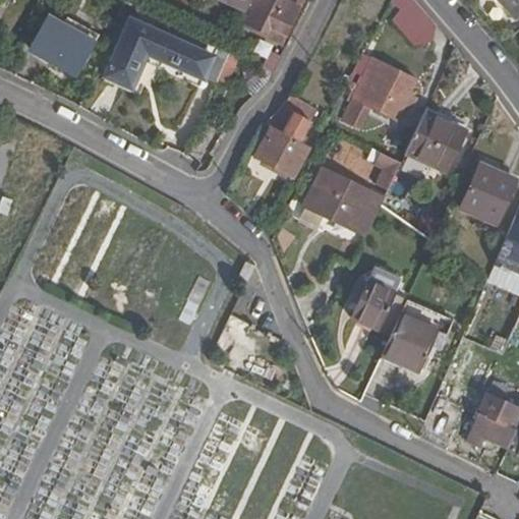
[(250,0),(248,5),(242,18),(249,20),(257,0),(273,6),(275,0),(286,0),(298,5),(299,1),(297,0),(250,0)]
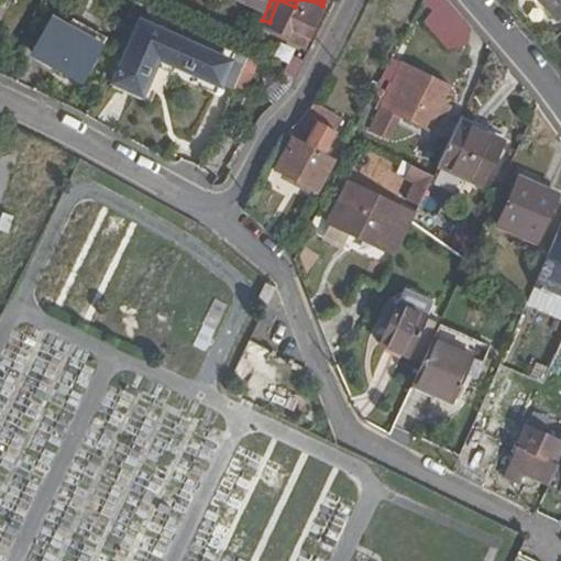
[(278,0),(270,22),(293,33),(297,25),(310,32),(322,6),(309,0),(297,0),(295,7),(278,0)]
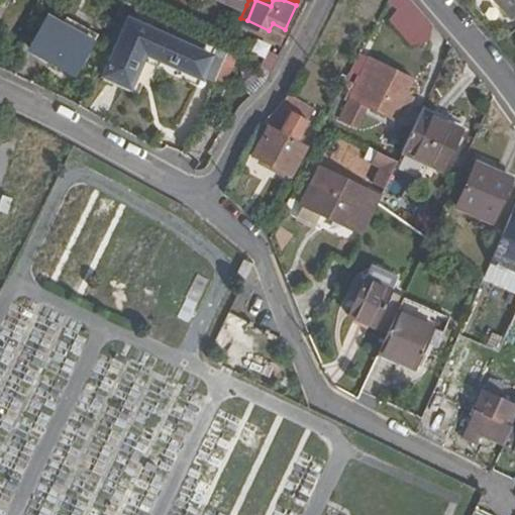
[(386,0),(394,11),(388,14),(409,46),(432,31),(410,0),(386,0)]
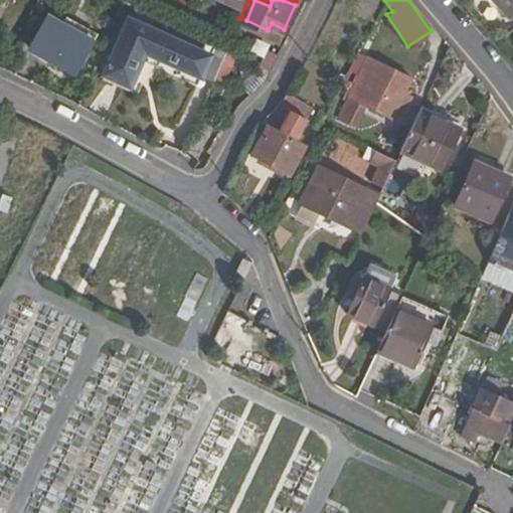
[(511,14),(512,16),(512,0),(494,0),(509,16),(511,14)]
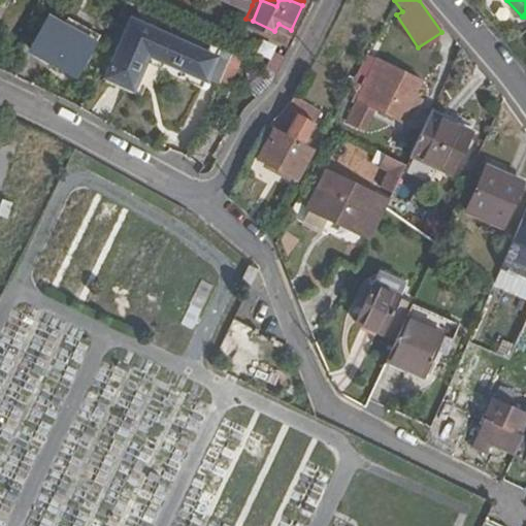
[(35,46),(60,60),(75,27),(53,14),(35,46)]
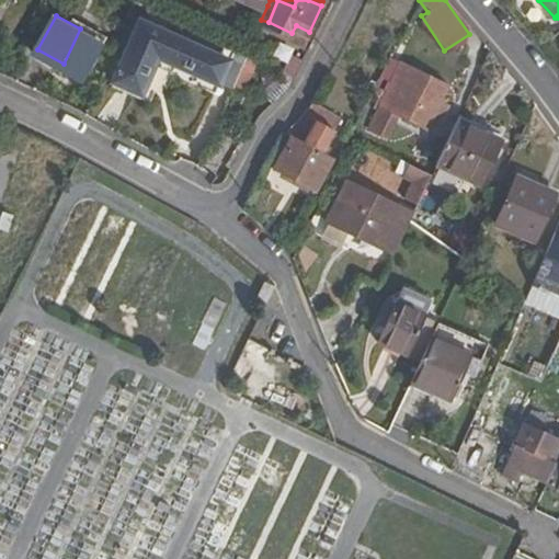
[(225,83),(232,87),(235,81),(241,66),(248,53),(240,49),(235,61),(140,20),(114,81),(149,97),(162,69),(219,94),(225,83)]
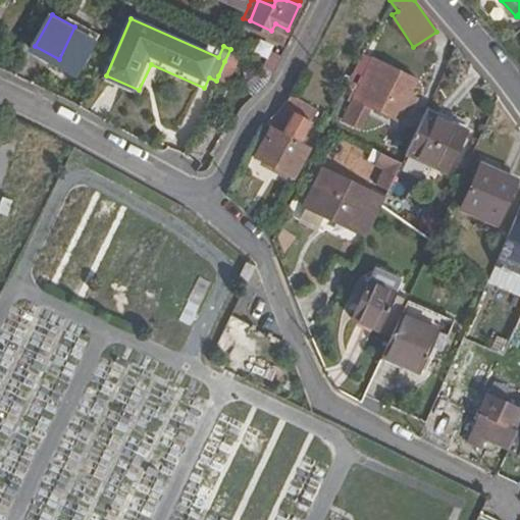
[(275,23),(271,31),(270,34),(283,39),(288,30),(275,23)]
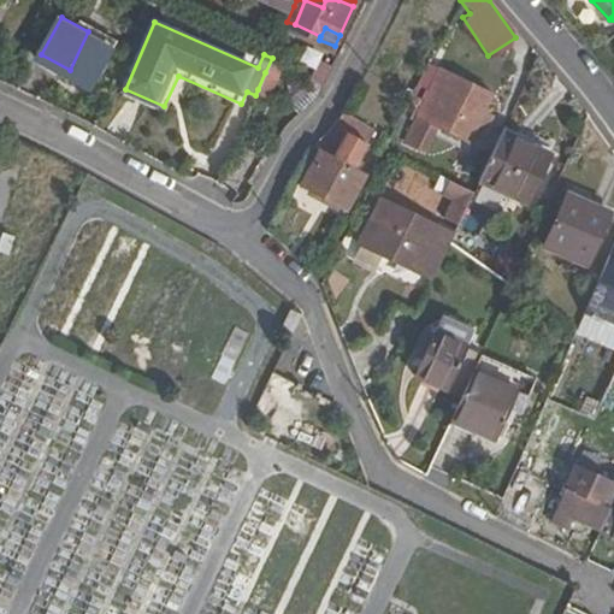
[(88,31),(70,70),(94,83),(114,46),(88,31)]
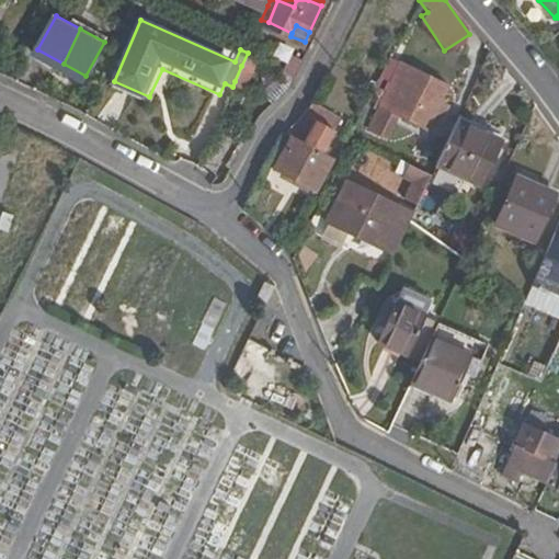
[(448,82),(400,61),(379,105),(428,127),(431,120),(440,102),(448,82)]
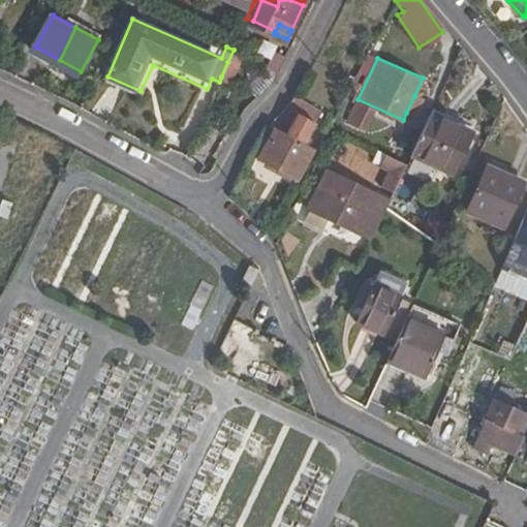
[(227,62),(221,76),(231,82),(239,67),(227,62)]
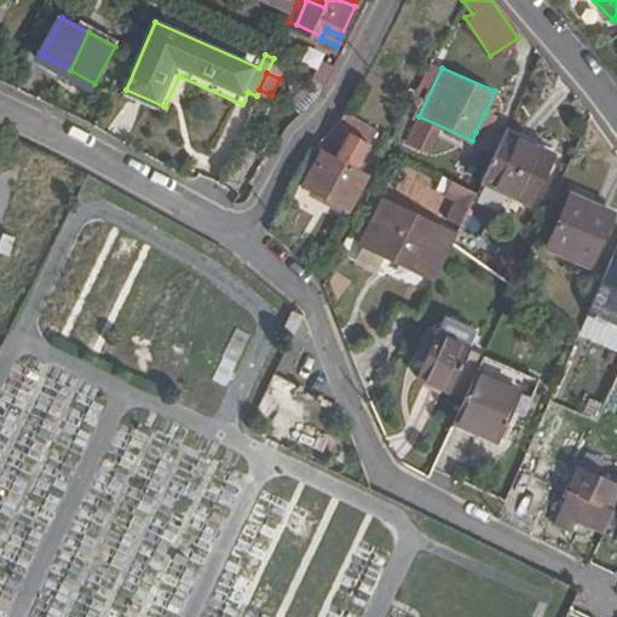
[(376,125),(349,110),(345,119),(338,126),(318,139),(316,144),(321,148),(305,189),(347,209),(367,169),(357,165),(376,125)]
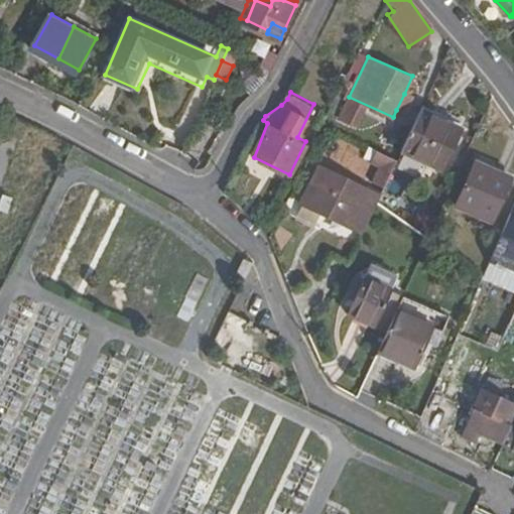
[(412,98),(404,94),(396,110),(404,114),(412,98)]
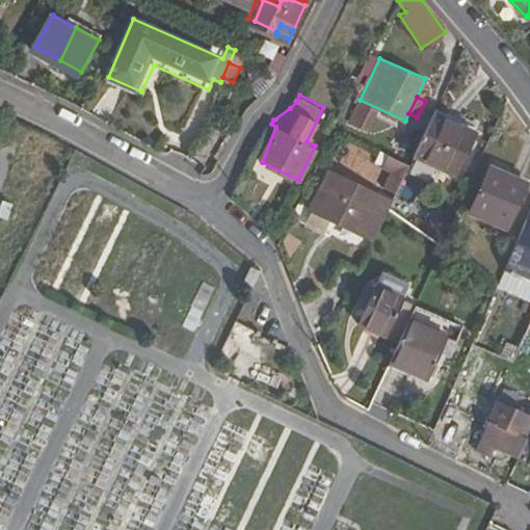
[(476,131),(433,112),(413,158),(455,176),(476,131)]
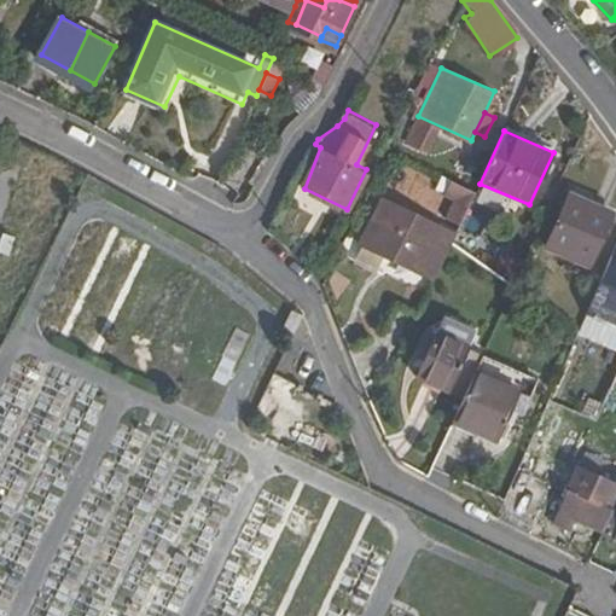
[(436,216),(459,224),(471,189),(448,181),(436,216)]
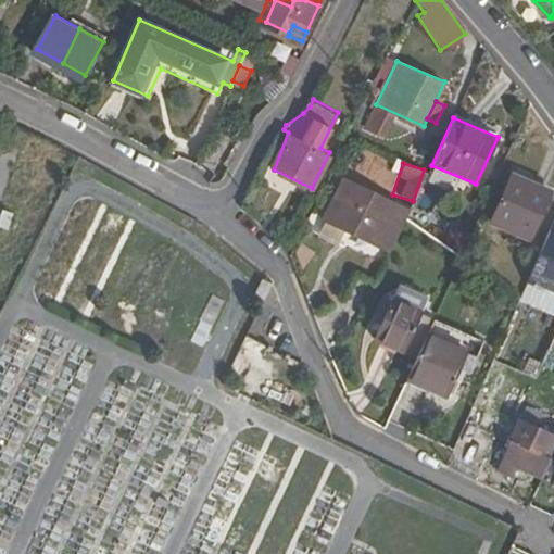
[(529,236),(550,189),(526,179),(512,173),(492,221),(529,236)]
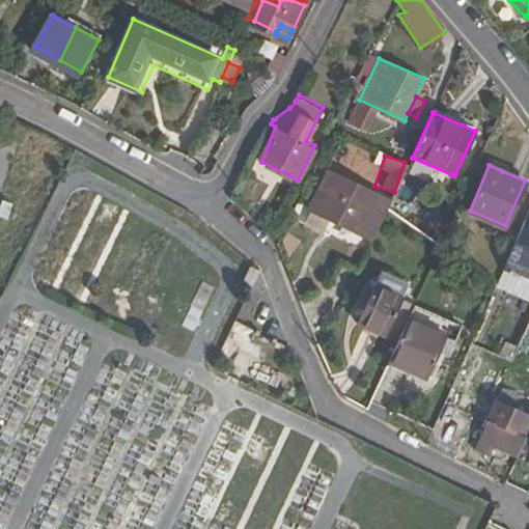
[(299,205),(373,240),(389,206),(392,200),(319,166),(299,205)]
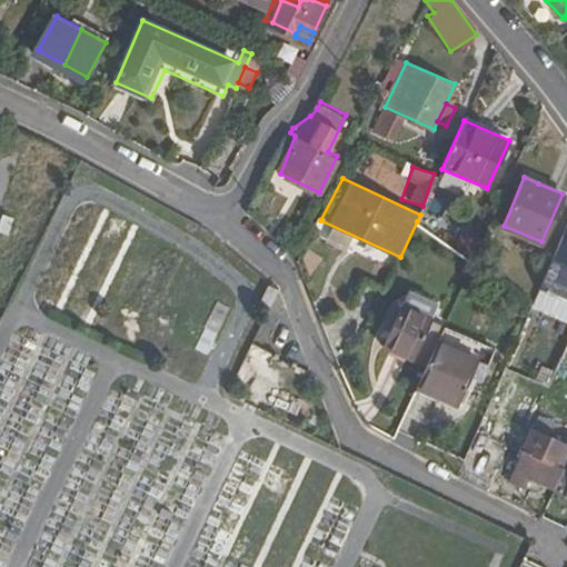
[(538,183),(563,194),(565,189),(539,179),(538,183)]
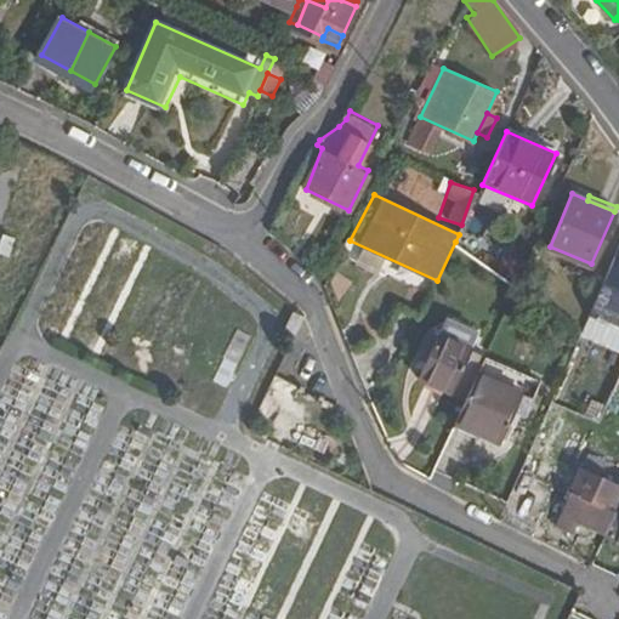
[(618,248),(586,322),(618,335),(618,248)]
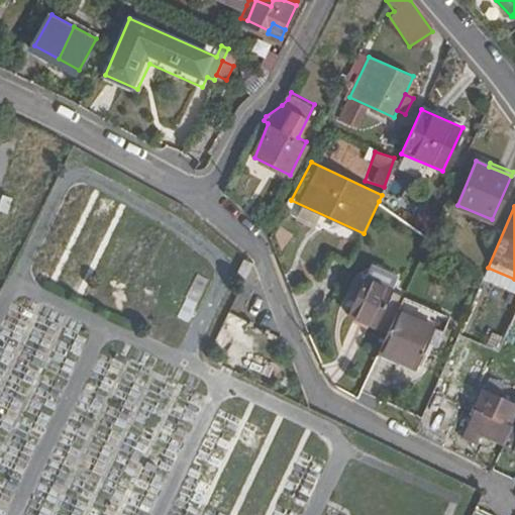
[(249,274),(253,265),(244,260),(240,270),(249,274)]
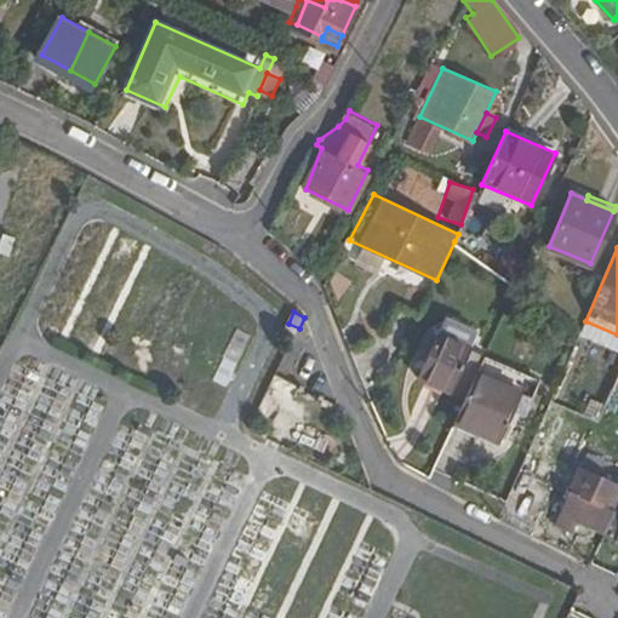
[(450,396),(468,355),(469,353),(435,337),(416,382),(450,396)]
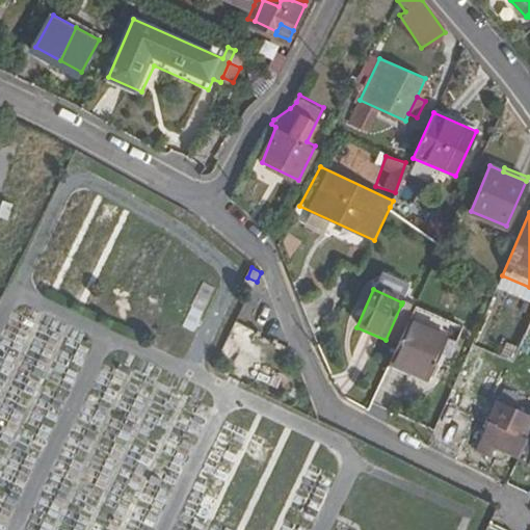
[(408,319),(413,309),(401,305),(386,340),(397,344),(408,319)]
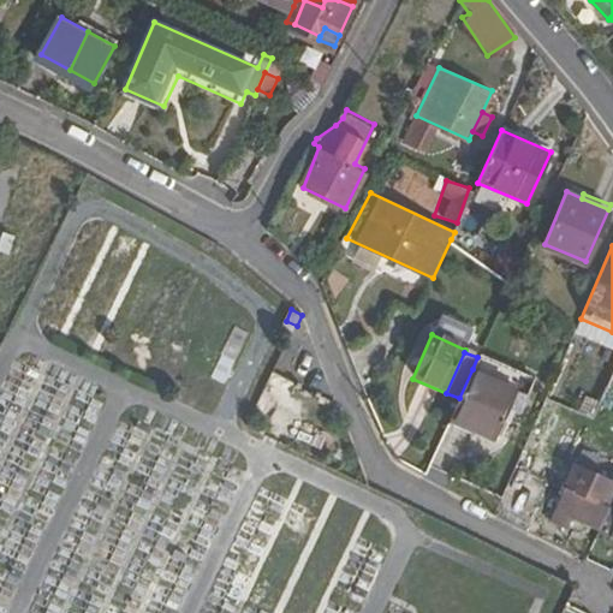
[(451,417),(477,428),(497,438),(518,388),(472,369),(459,398),(451,417)]
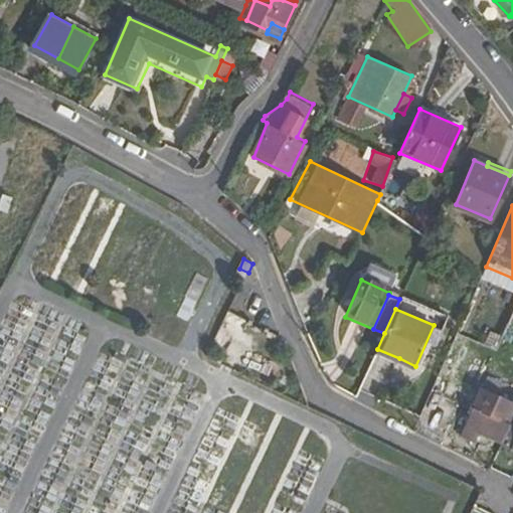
[(377,349),(374,355),(396,365),(399,358),(377,349)]
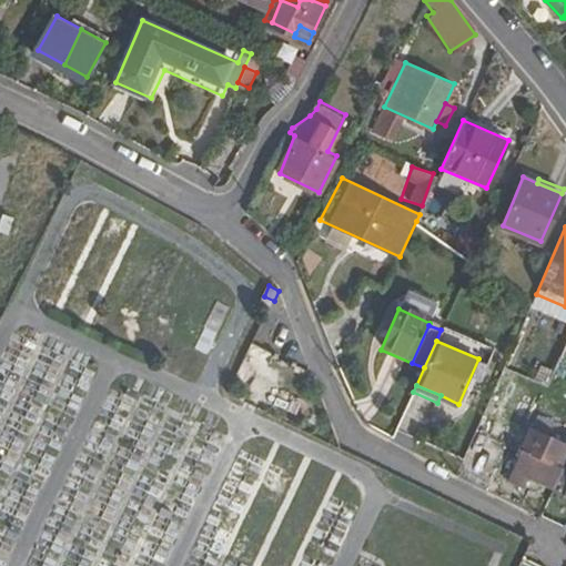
[(562,477),(565,466),(565,443),(532,428),(514,468),(543,482),(547,472),(562,477)]
